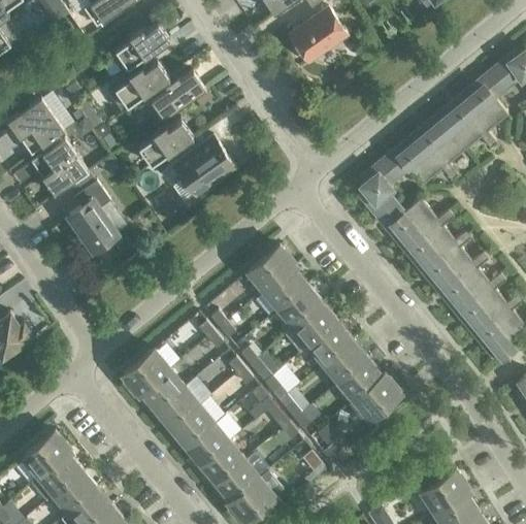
[(0,0),(0,21),(11,13),(8,9),(22,0),(0,0)]
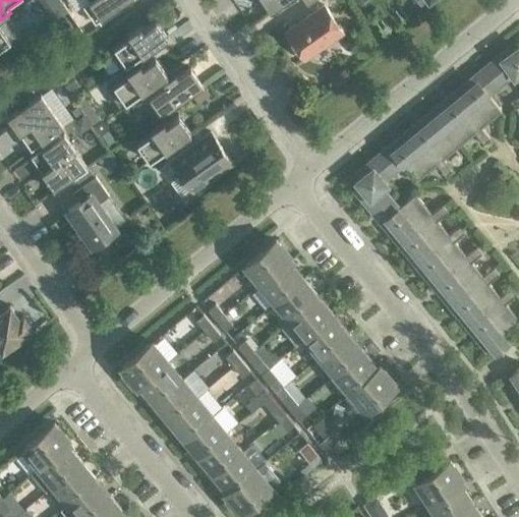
[(87,0),(91,5),(84,9),(97,27),(135,0),(87,0)]
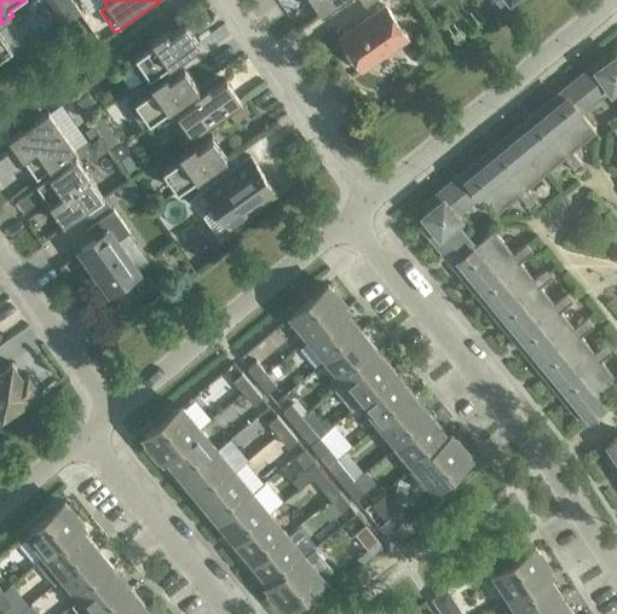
[(310,0),(324,18),(349,0),(310,0)]
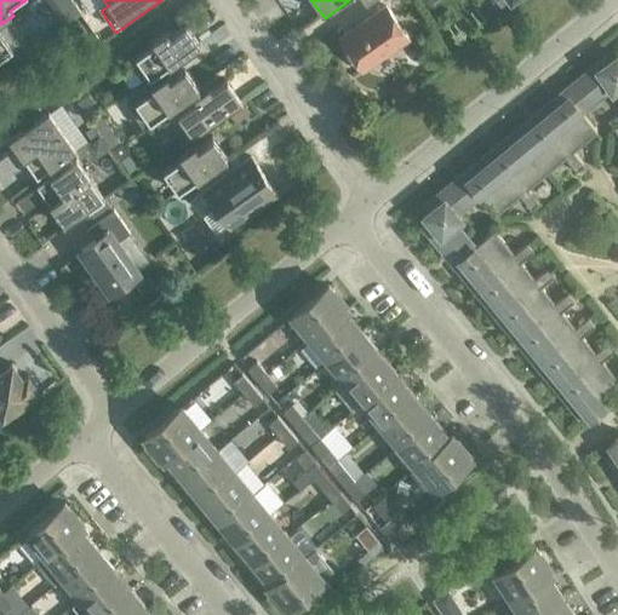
[(359,0),(368,12),(384,0),(359,0)]
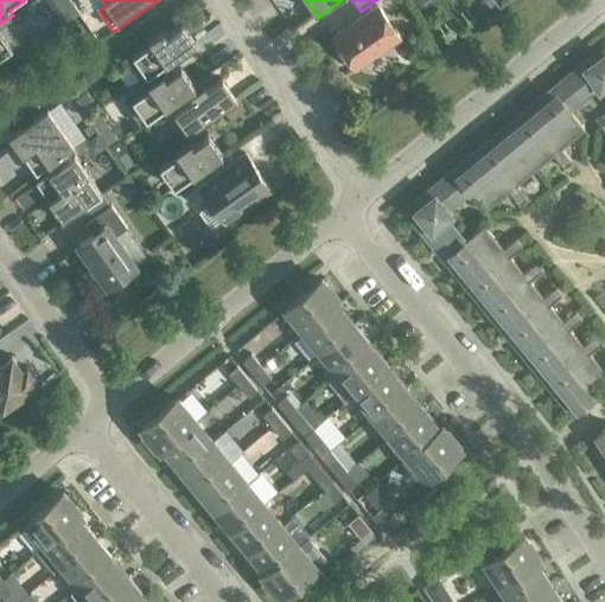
[(380,11),(335,43),(357,74),(402,42),(380,11)]
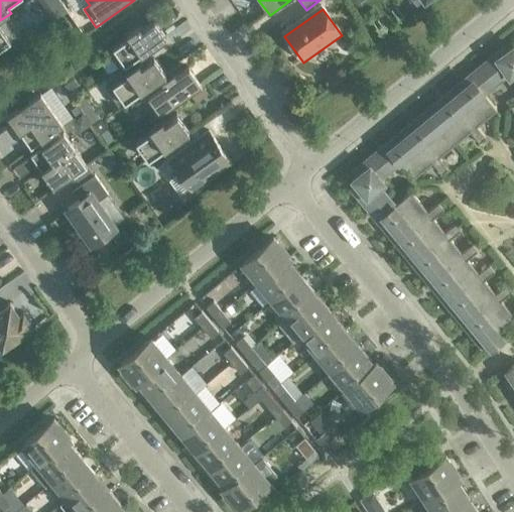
[(155,21),(143,30),(141,26),(128,35),(131,39),(109,54),(121,72),(143,56),(144,58),(157,49),(155,47),(168,38),(155,21)]
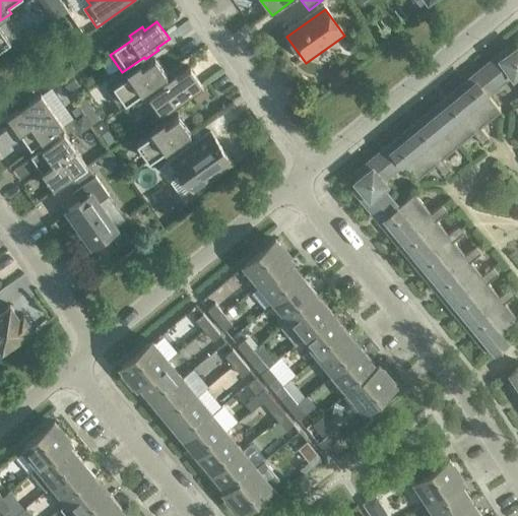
[(6,22),(0,26),(0,52),(18,40),(6,22)]
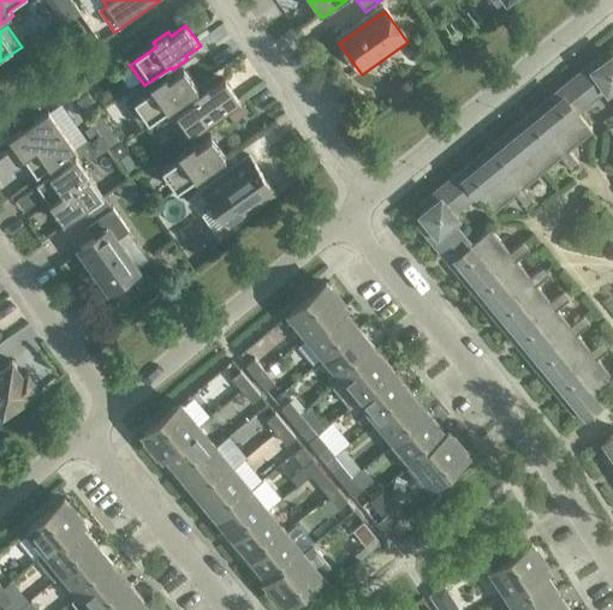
[(612,61),(608,65),(605,60),(576,83),(593,103),(607,91),(609,96),(612,94),(612,61)]
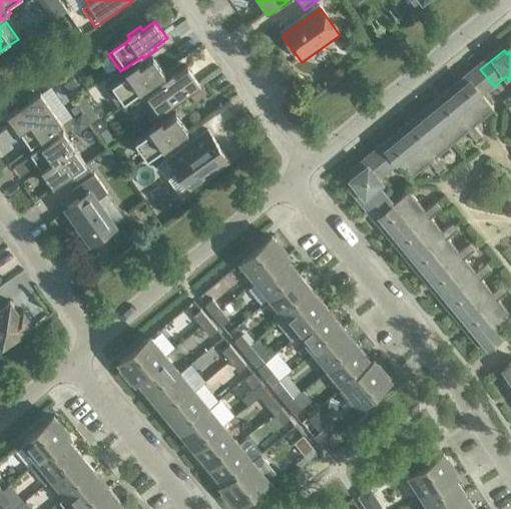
[(154,58),(142,67),(139,63),(126,72),(129,76),(107,91),(119,108),(141,93),(142,95),(155,86),(154,84),(166,76),(154,58)]
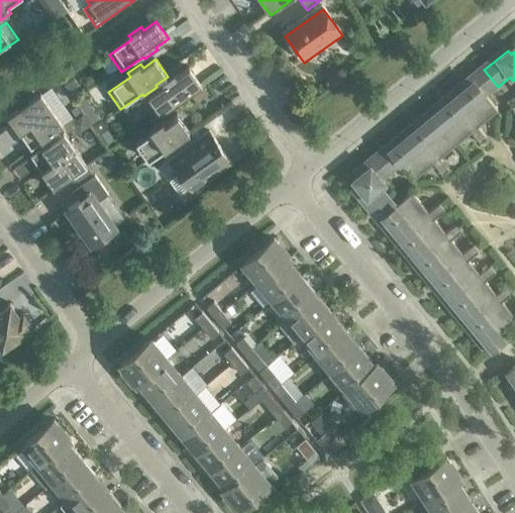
[(498,87),(484,70),(450,98),(478,131),(480,130),(499,114),(486,97),(498,87)]
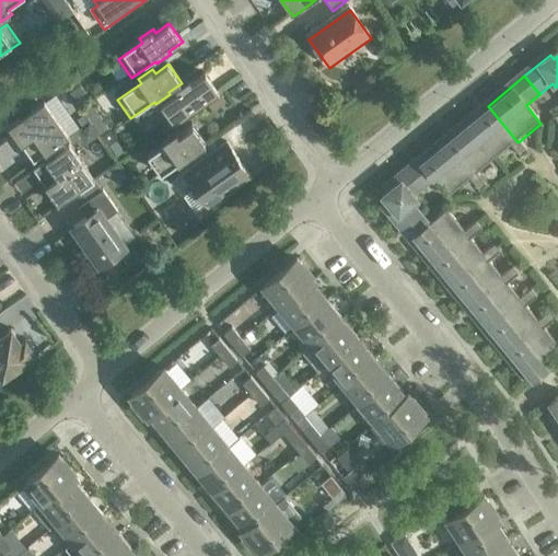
[(179,96),(162,108),(155,113),(169,131),(193,115),(195,117),(208,107),(207,105),(220,95),(207,77),(194,87),(190,82),(177,92),(179,96)]
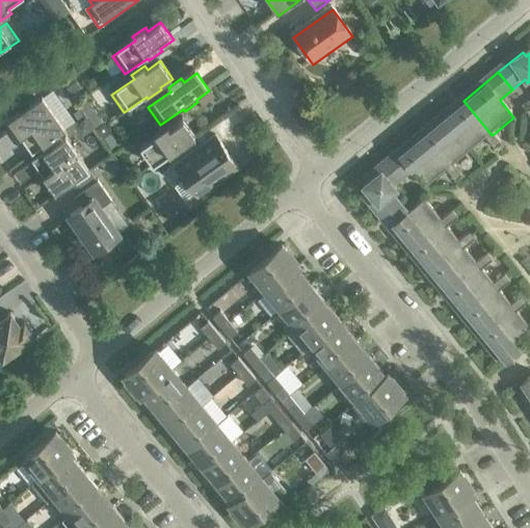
[(83,94),(72,76),(62,82),(75,100),(83,94)]
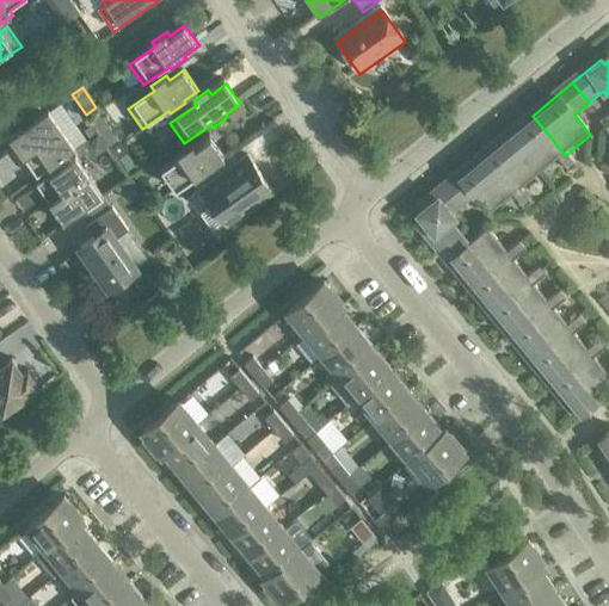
[(241,105),(228,115),(234,124),(247,115),(241,105)]
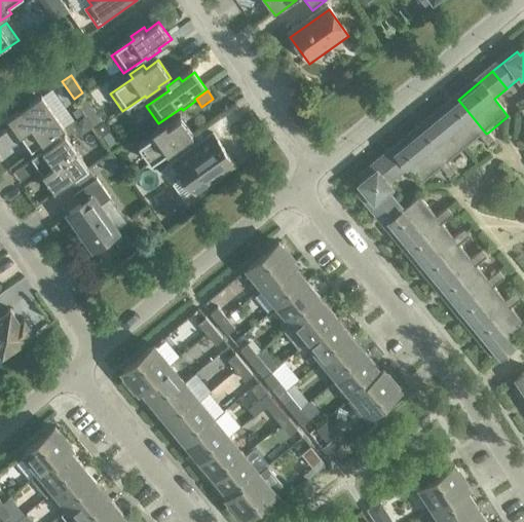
[(23,137),(21,138),(33,155),(67,132),(43,98),(9,121),(17,134),(20,132),(23,137)]
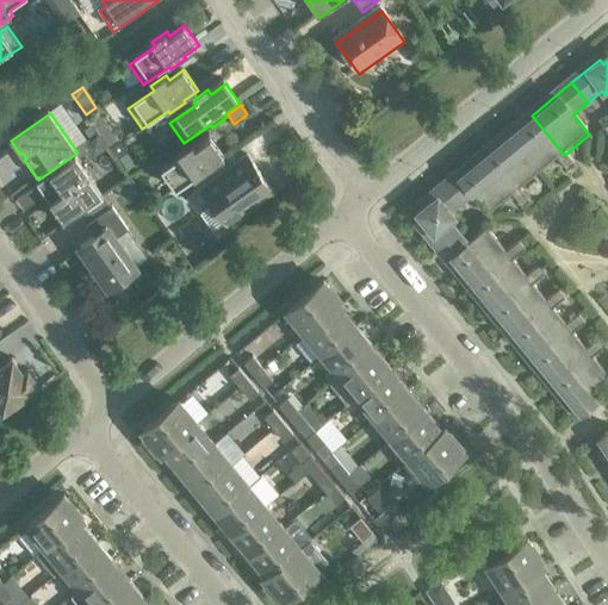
[(564,155),(532,116),(507,136),(540,175),(559,160),(570,173),(577,167),(566,154),(564,155)]
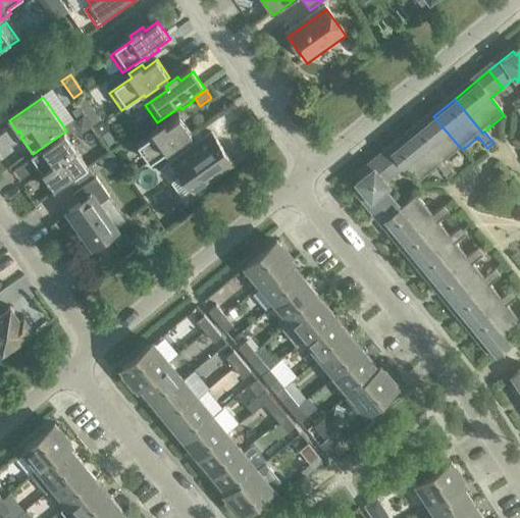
[(100,124),(90,110),(84,114),(94,128),(100,124)]
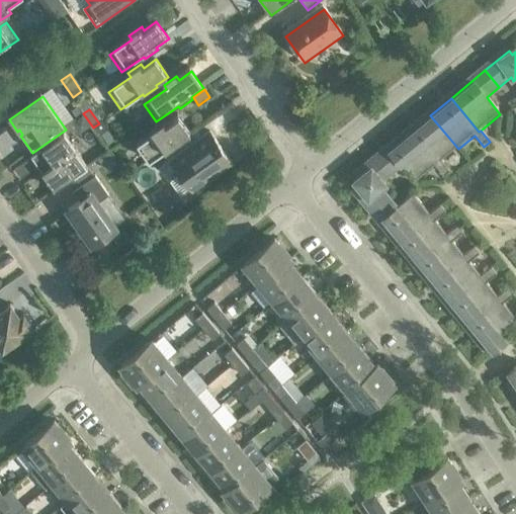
[(458,149),(430,115),(410,132),(437,166),(436,167),(445,178),(451,173),(442,162),(458,149)]
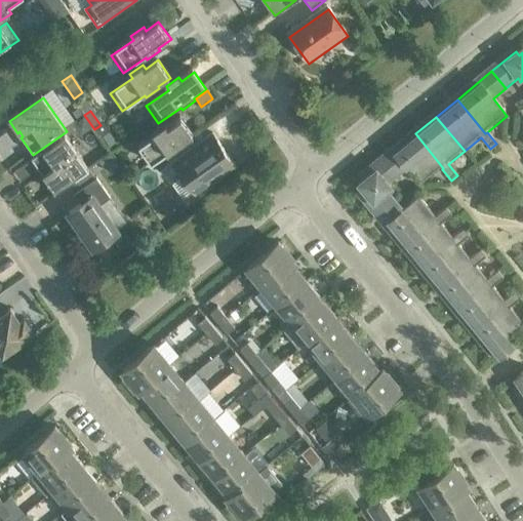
[(194,136),(186,124),(182,118),(169,127),(166,123),(153,132),(156,136),(139,148),(152,165),(168,154),(170,156),(183,147),(182,145),(194,136)]
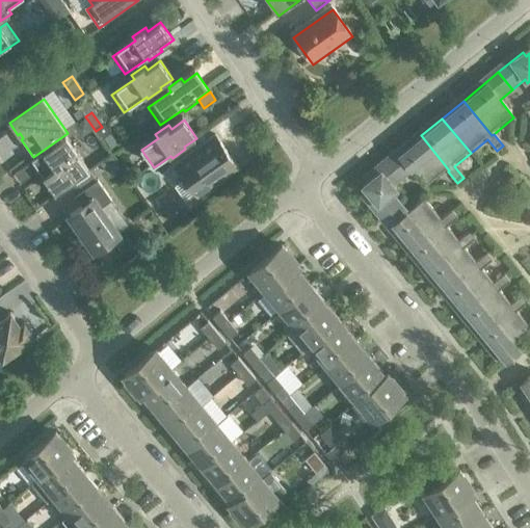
[(113,136),(107,128),(99,134),(104,142),(113,136)]
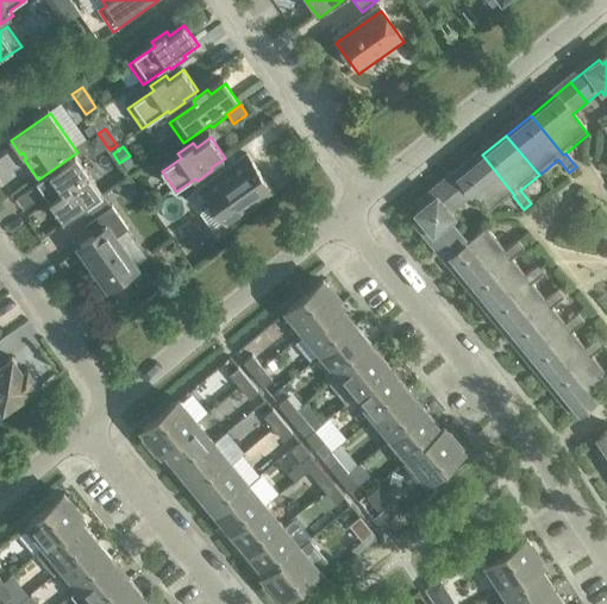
[(514,195),(482,155),(448,183),(456,193),(465,184),(474,195),(474,196),(489,215),(513,196),(514,195)]
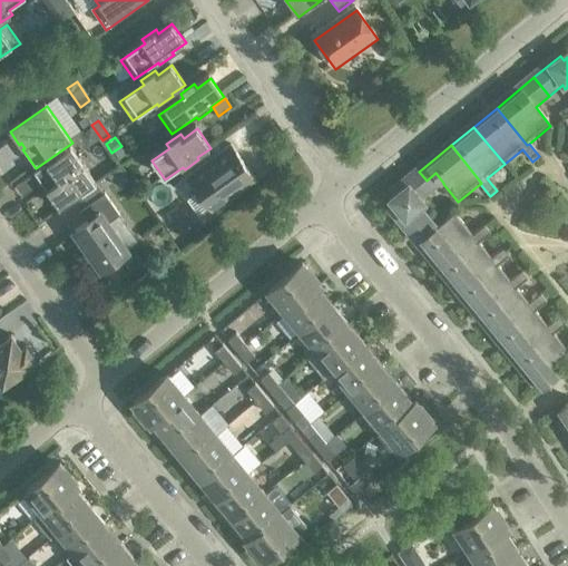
[(257,183),(233,148),(213,163),(212,163),(212,164),(189,179),(201,195),(189,203),(199,217),(211,210),(213,214),(257,183)]
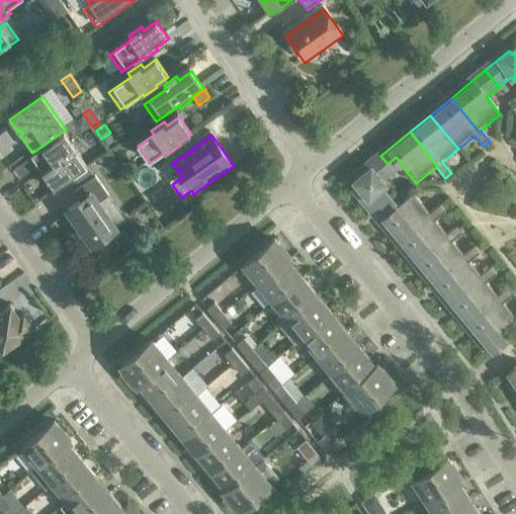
[(32,159),(40,171),(43,169),(46,174),(44,175),(56,192),(89,169),(66,136),(32,159)]
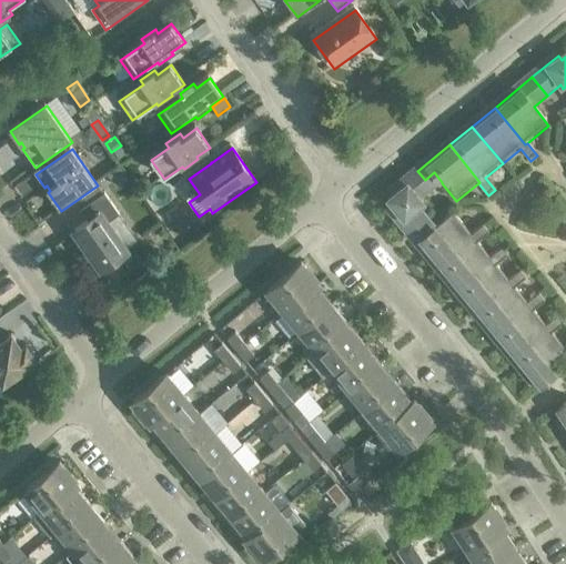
[(425,180),(417,171),(392,192),(396,197),(390,202),(395,209),(391,213),(411,239),(422,230),(430,239),(437,232),(436,231),(420,210),(425,205),(421,200),(442,183),(442,182),(434,172),(425,180)]
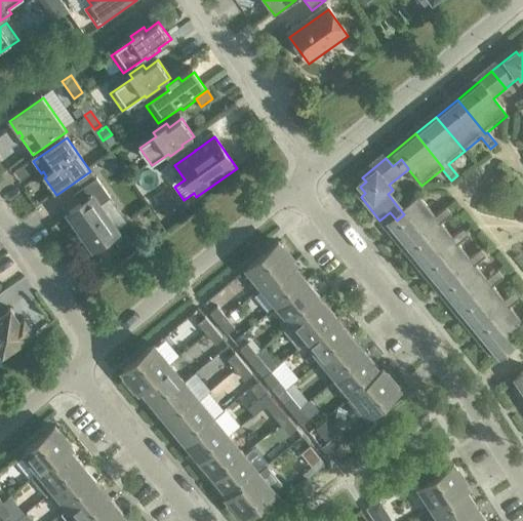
[(120,169),(113,159),(103,166),(110,176),(120,169)]
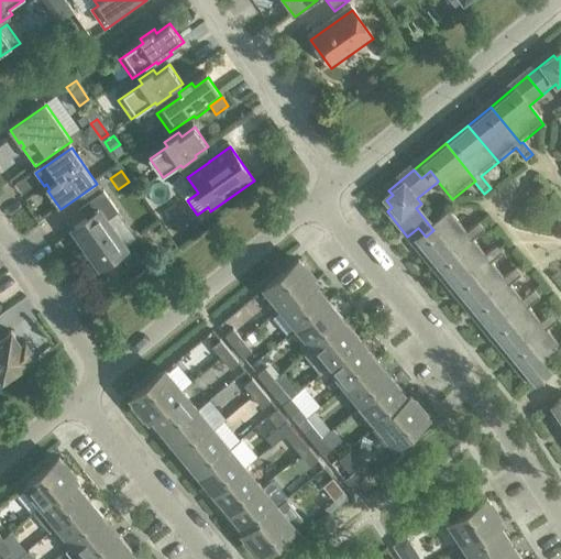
[(174,172),(165,178),(172,187),(177,184),(178,177),(174,172)]
